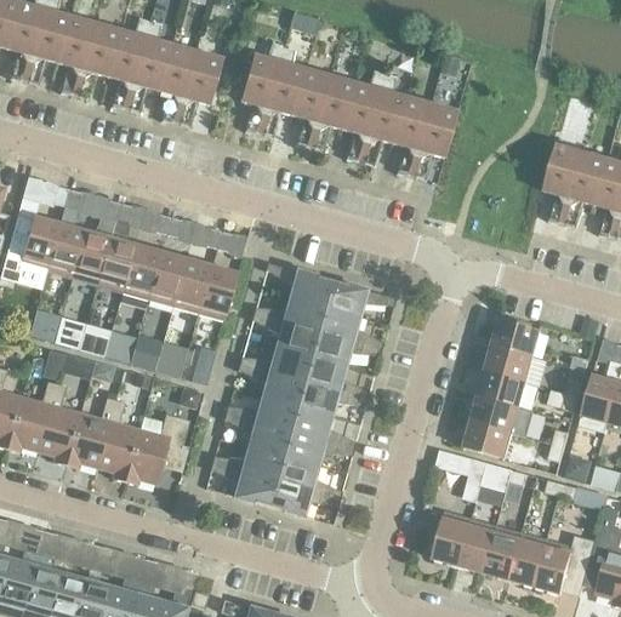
[(0,0),(0,46),(7,49),(20,3),(12,0),(0,0)]
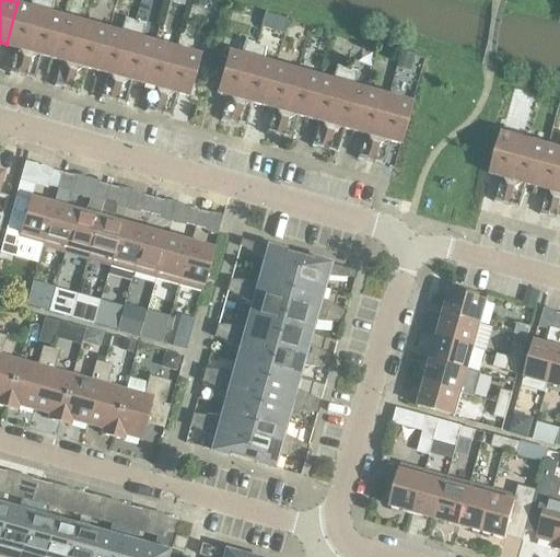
[(20,73),(23,73),(43,0),(31,0),(30,6),(18,2),(7,44),(15,47),(10,72),(20,73)]
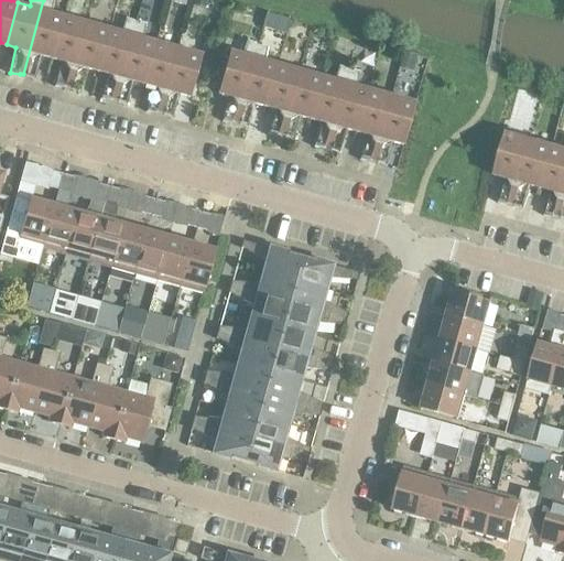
[(43,55),(52,57),(64,15),(52,12),(54,0),(43,0),(23,74),(25,75),(34,79),(43,55)]
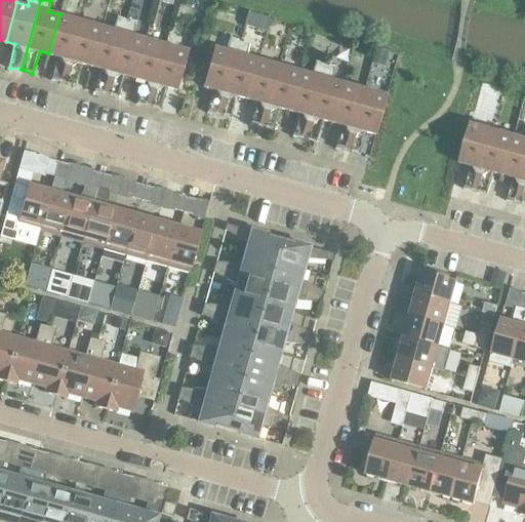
[(62,80),(64,81),(81,19),(59,14),(48,53),(57,55),(52,79),(62,80)]
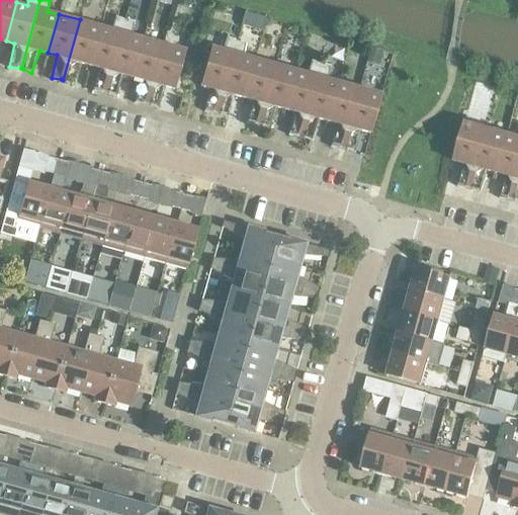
[(262,29),(265,16),(258,14),(255,26),(262,29)]
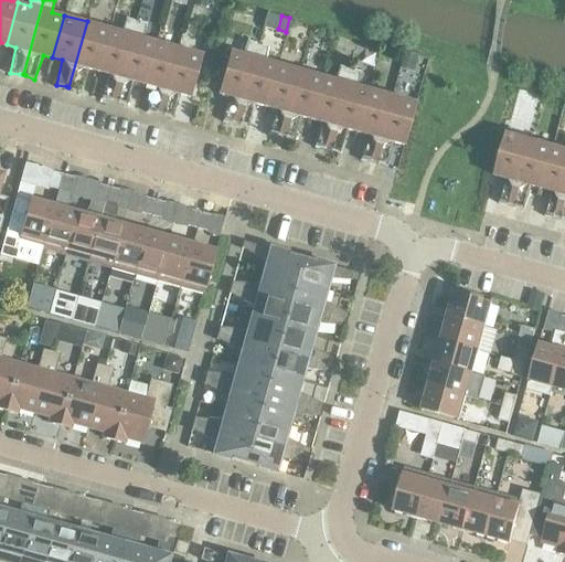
[(112,99),(115,99),(137,20),(127,17),(121,31),(109,28),(98,71),(107,73),(102,98),(112,99)]
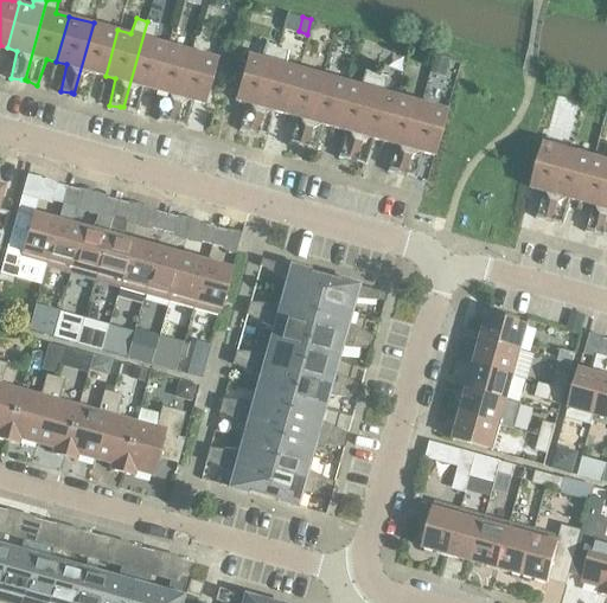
[(145,87),(154,89),(167,44),(154,40),(158,24),(147,21),(123,107),(126,108),(135,113),(145,87)]
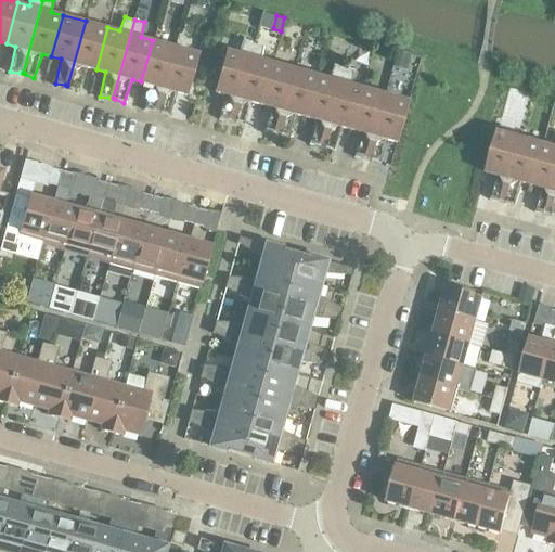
[(88,66),(97,69),(107,27),(86,21),(67,86),(69,87),(79,90),(88,66)]
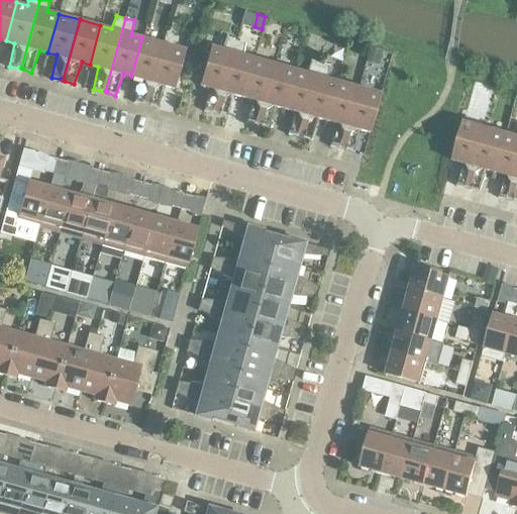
[(214,111),(216,112),(236,38),(227,35),(223,48),(211,45),(201,85),(209,87),(205,110),(214,111)]
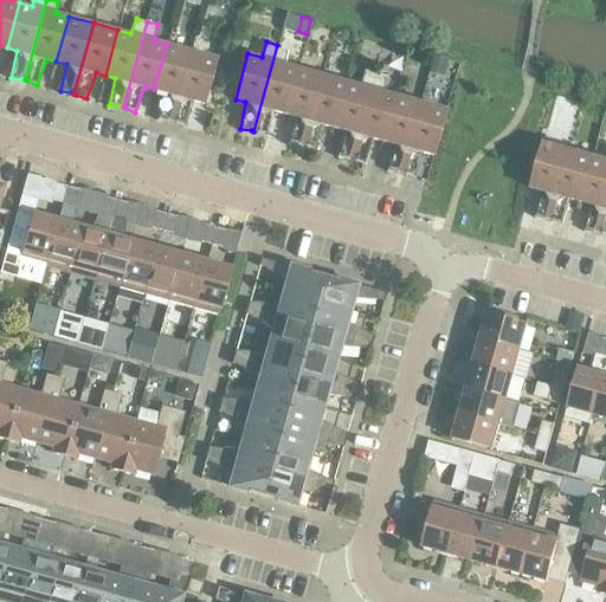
[(169,120),(172,121),(192,50),(167,44),(154,89),(165,91),(159,118),(169,120)]
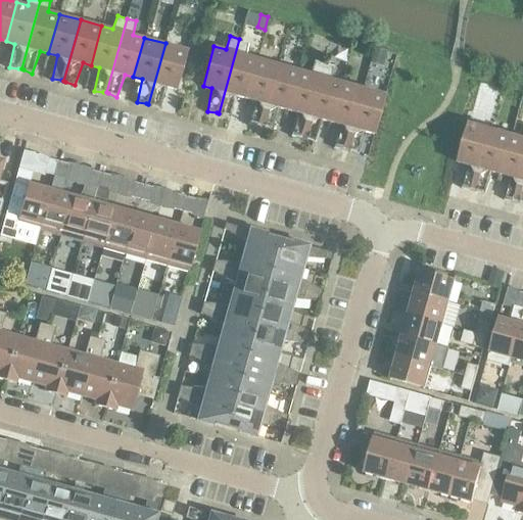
[(237,95),(246,97),(256,58),(246,55),(248,41),(239,39),(219,113),(221,113),(230,117),(237,95)]
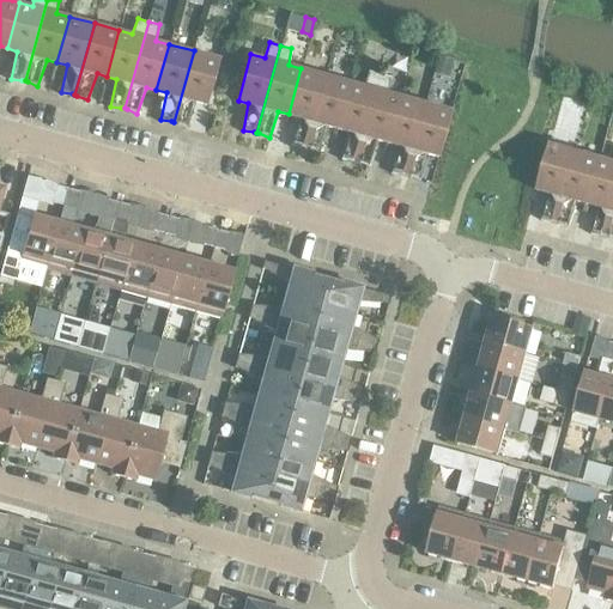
[(194,50),(174,122),(177,123),(187,127),(196,101),(207,104),(219,58),(194,50)]
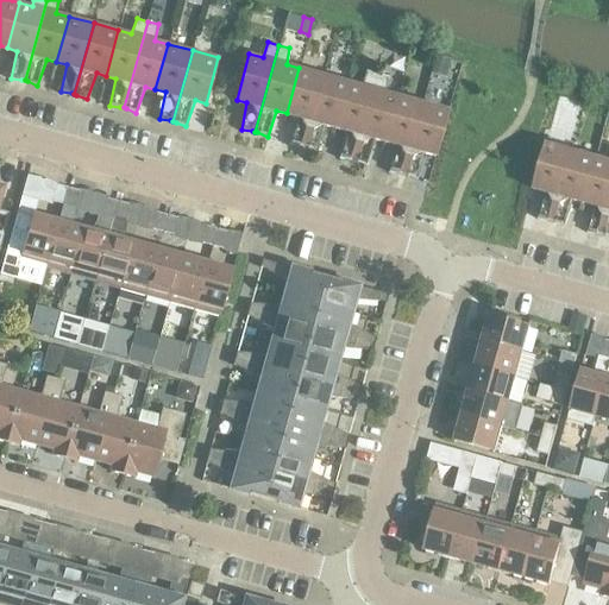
[(446,71),(449,60),(449,58),(435,55),(435,56),(432,68),(446,71)]
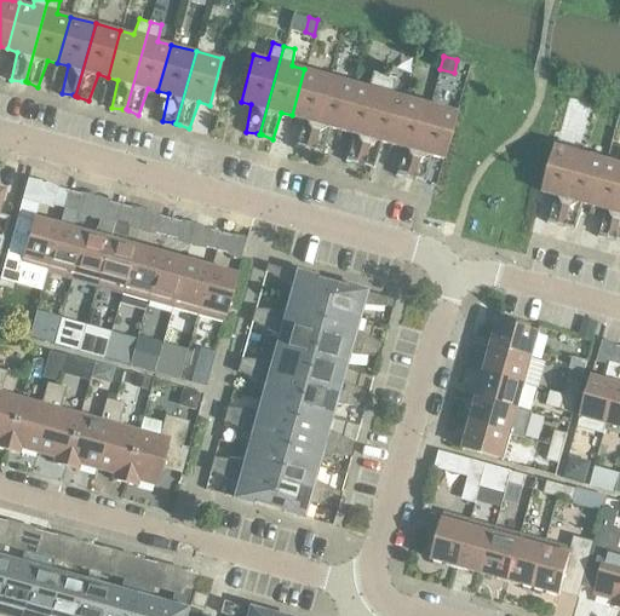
[(306,148),(310,148),(329,75),(304,69),(292,115),(302,119),(296,145),(306,148)]
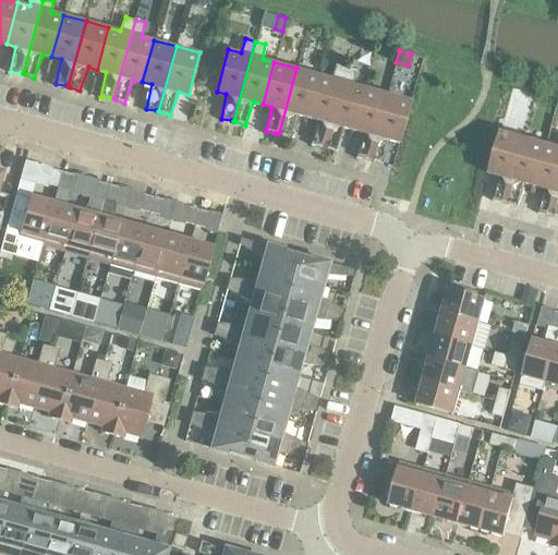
[(322,145),(324,146),(346,68),(337,63),(331,77),(319,74),(307,117),(317,119),(312,144),(322,145)]
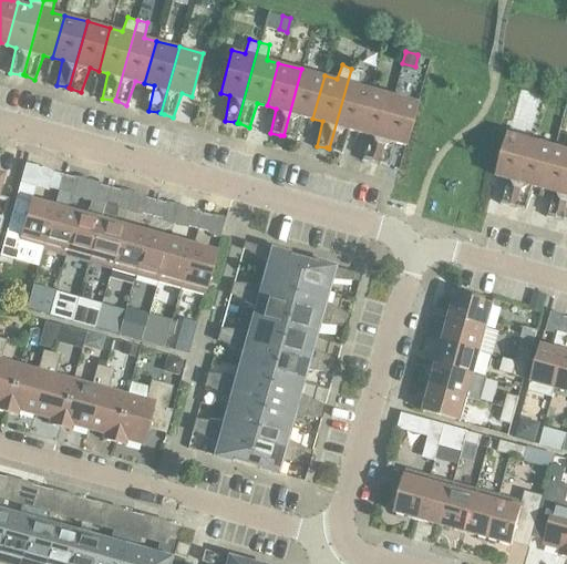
[(303,116),(312,119),(325,75),(301,69),(284,135),(286,136),(295,141),(303,116)]
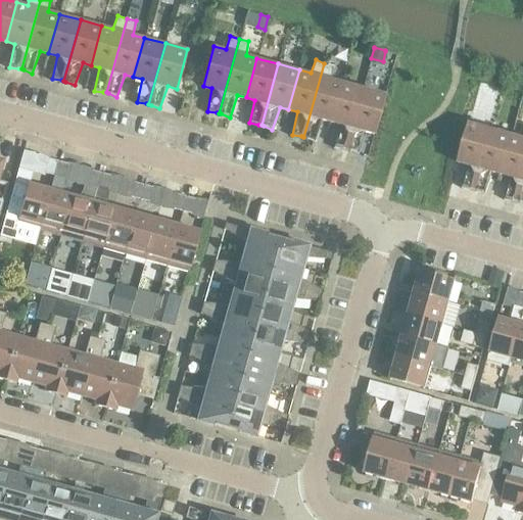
[(323,119),(331,121),(342,82),(331,79),(334,64),(324,63),(303,137),(306,137),(315,141),(323,119)]
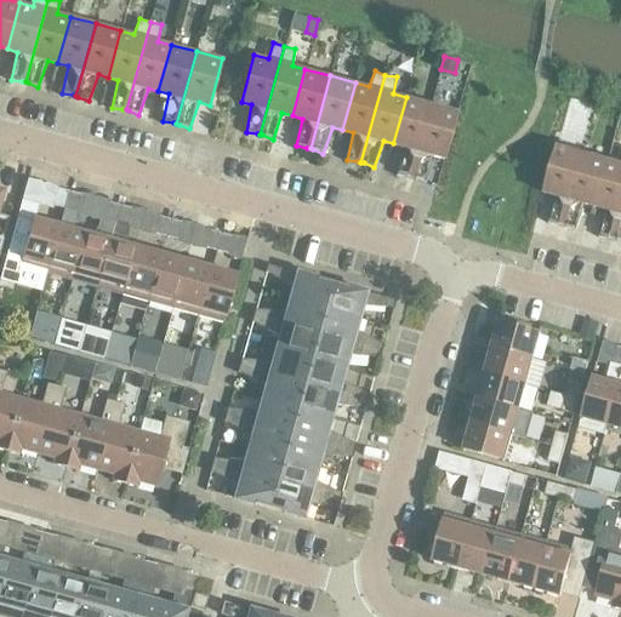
[(409,176),(411,176),(432,104),(406,97),(393,143),(403,147),(398,175),(409,176)]
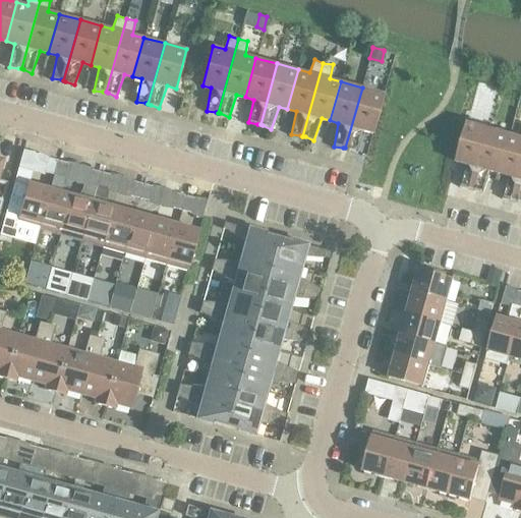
[(362,88),(345,148),(347,149),(356,153),(363,130),(372,132),(384,94),(362,88)]
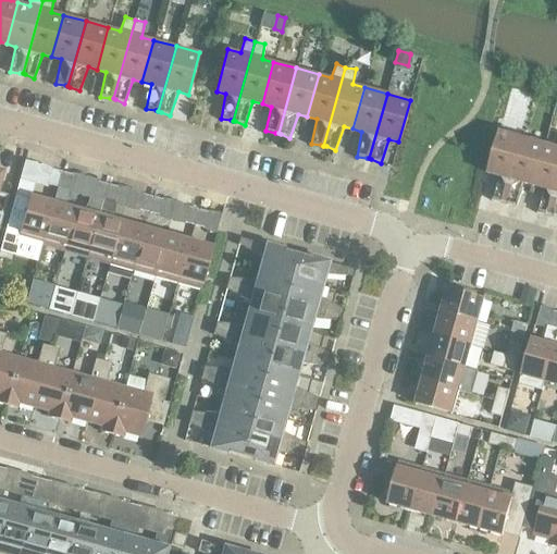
[(406,130),(404,140),(412,142),(415,132),(406,130)]
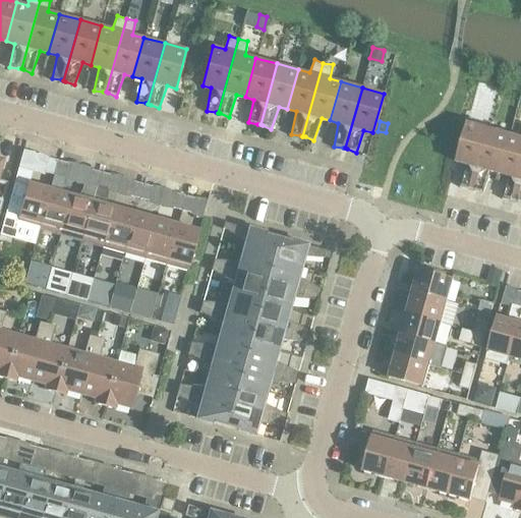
[(470,187),(473,187),(489,127),(468,121),(457,160),(466,163),(461,185),(470,187)]
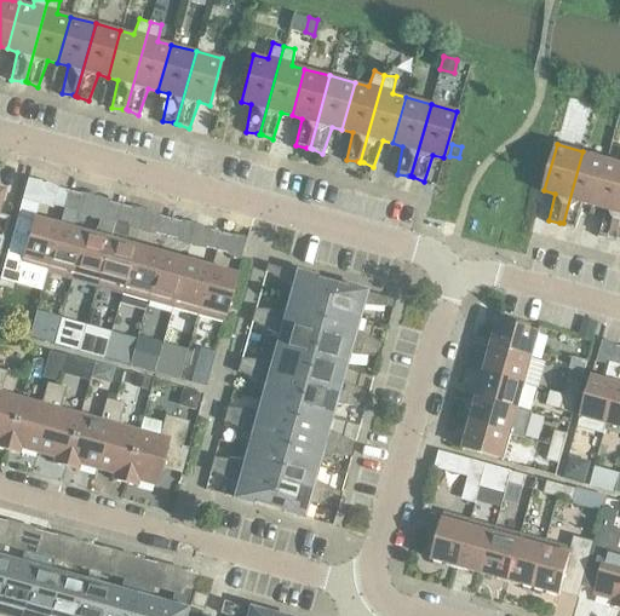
[(585,202),(595,205),(608,157),(583,151),(563,223),(566,224),(575,229),(585,202)]
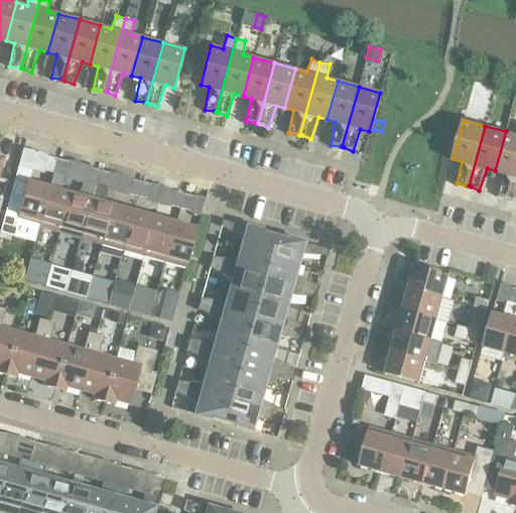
[(508,197),(510,198),(515,175),(515,134),(506,131),(495,170),(503,172),(499,196),(508,197)]
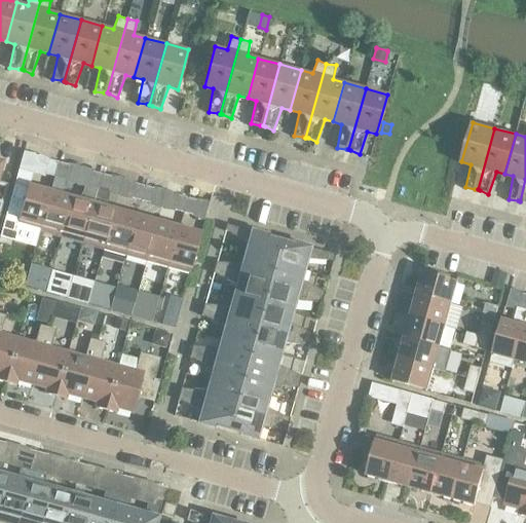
[(55,175),(60,160),(50,158),(46,173),(55,175)]
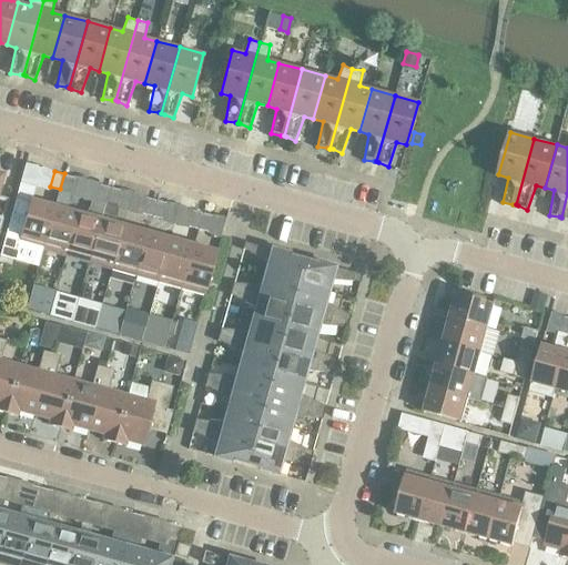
[(73,177),(64,173),(60,189),(56,205),(43,248),(67,254),(78,211),(68,209),(72,192),(69,192),(73,177)]
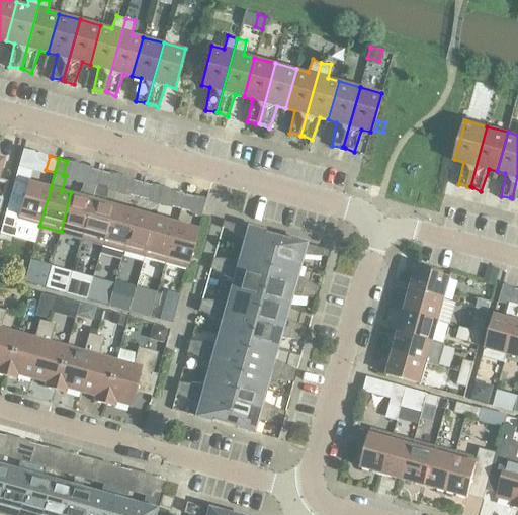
[(18,220),(39,226),(51,187),(28,181),(31,169),(19,165),(2,225),(16,229),(18,220)]
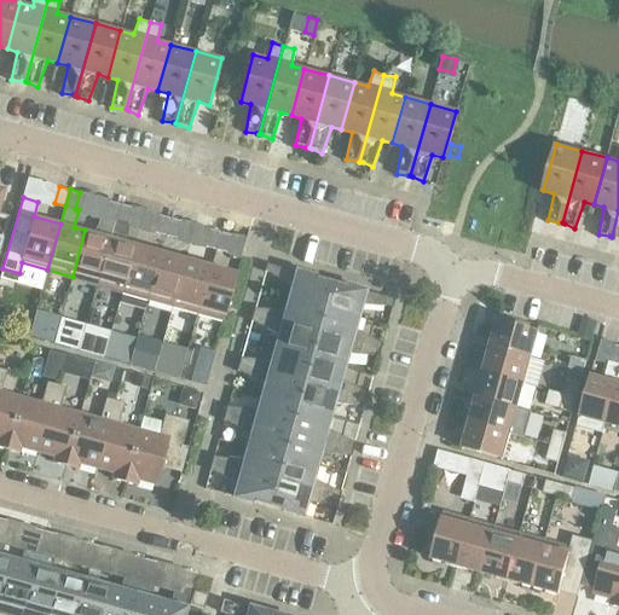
[(73,277),(98,284),(110,237),(115,220),(120,203),(110,201),(105,218),(100,220),(97,233),(85,230),(73,277)]
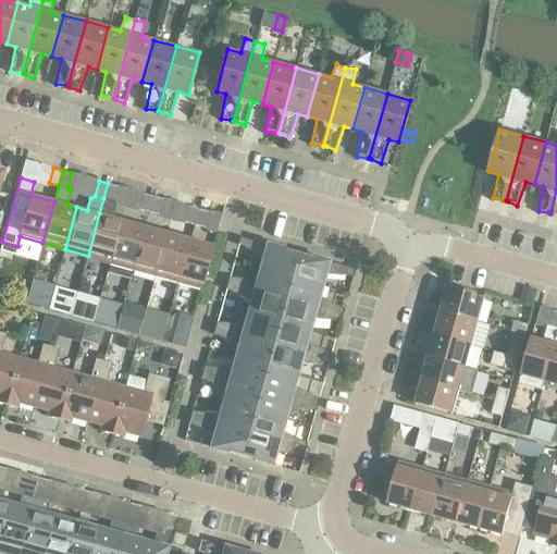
[(88,256),(110,262),(122,220),(112,217),(115,205),(113,201),(118,185),(108,183),(103,198),(99,213),(88,256)]
